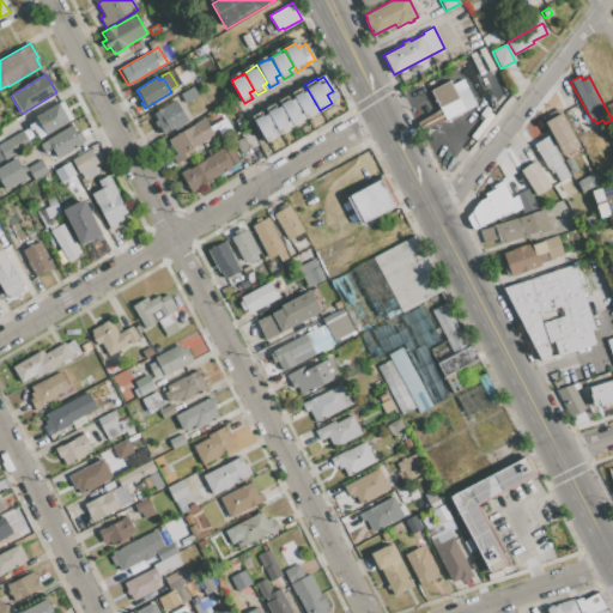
[(451,85),(465,111),(477,105),(462,79),(451,85)]
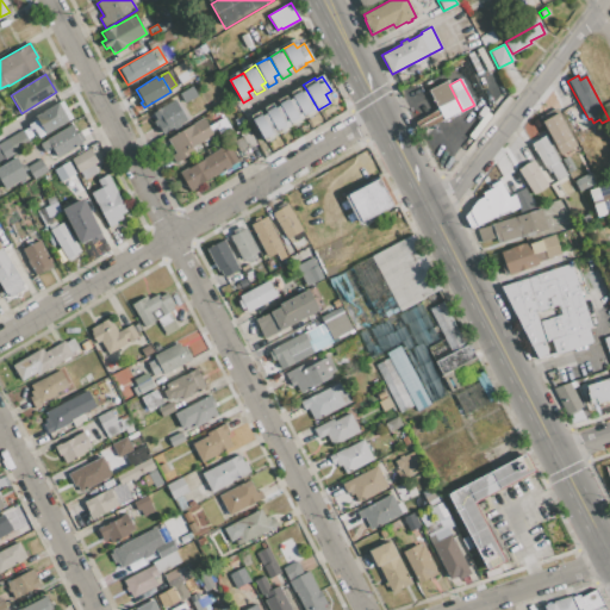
[(428,91),(447,80),(449,85),(462,111),(421,132),(416,122),(439,110),(428,91)]
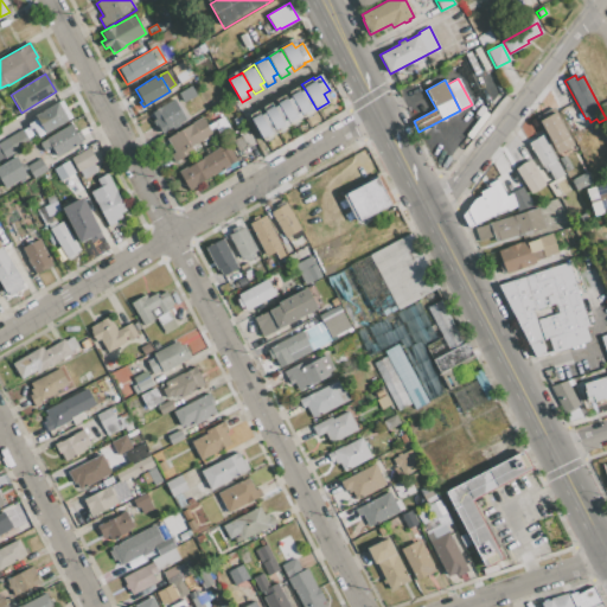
[(183,103),(178,94),(191,87),(196,95),(183,103)]
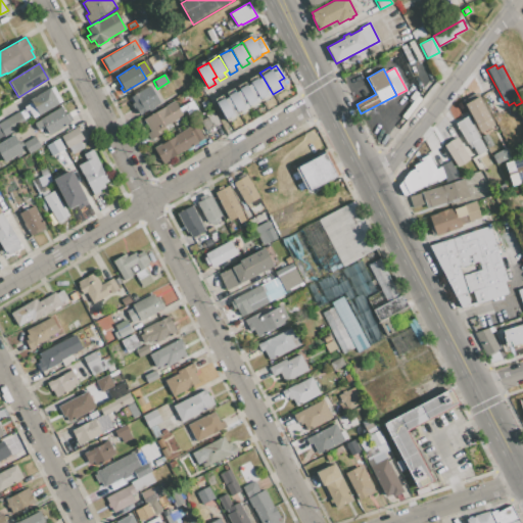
[(251,84),(248,80),(255,75),(258,80),(263,77),(273,94),(262,100),(251,84)]
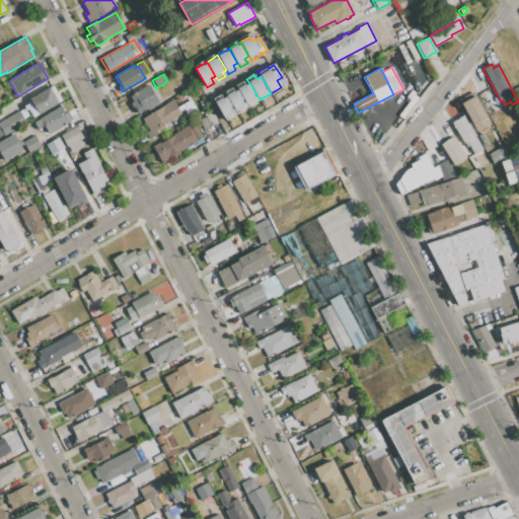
[(238,90),(235,85),(243,81),(245,85),(249,83),(260,99),(247,106),(238,90)]
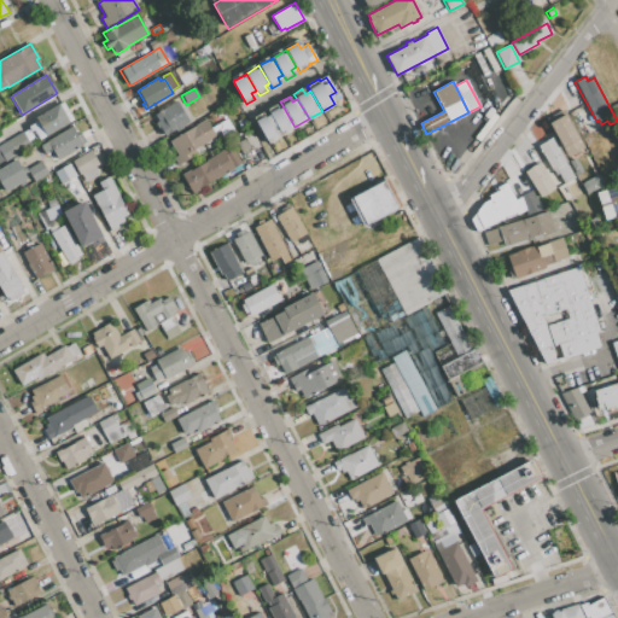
[(155,115),(178,101),(190,122),(164,135),(159,127),(158,128),(155,123),(158,121),(155,115)]
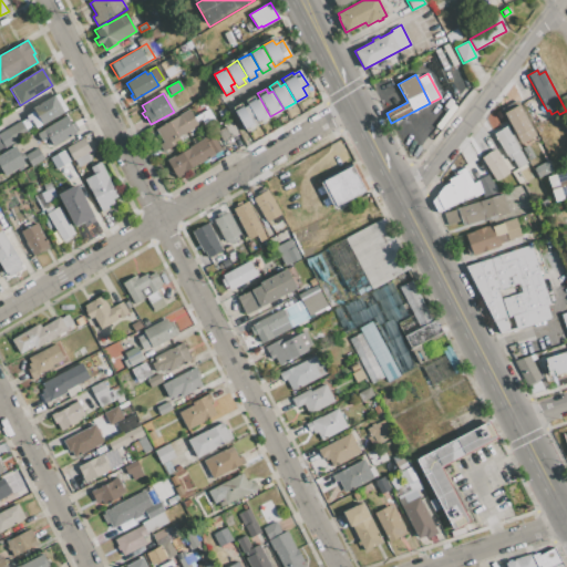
[(32,109),(54,95),(64,112),(37,129),(31,120),(28,121),(26,116),(34,112),(32,109)]
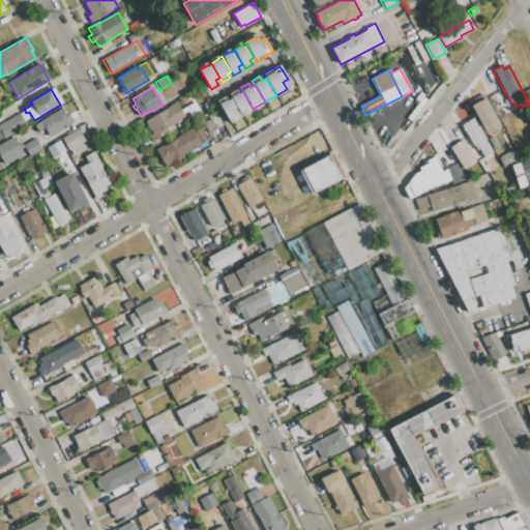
[(232,98),(229,94),(236,89),(239,94),(243,92),(253,109),(241,116),(232,98)]
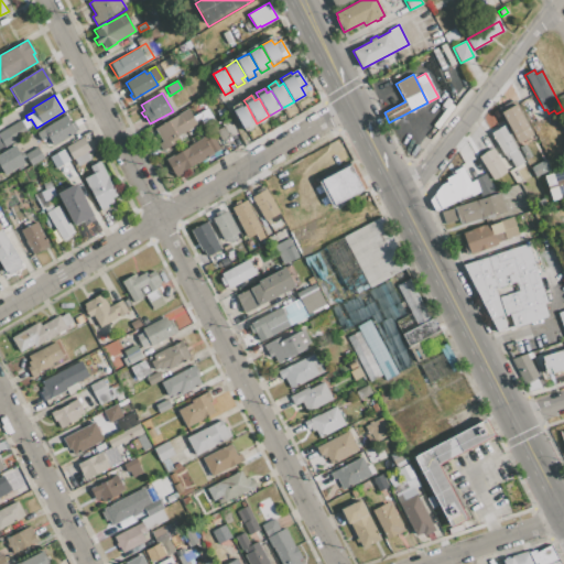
[(514,99),(534,134),(518,143),(498,108),(514,99)]
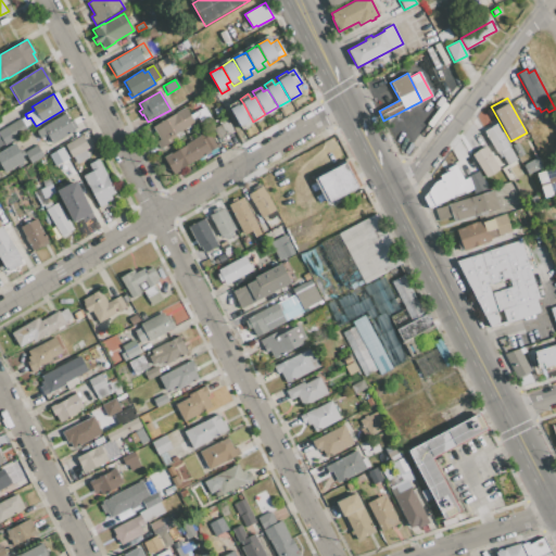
[(253,122),(241,128),(228,105),(236,101),(239,105),(243,103),(253,122)]
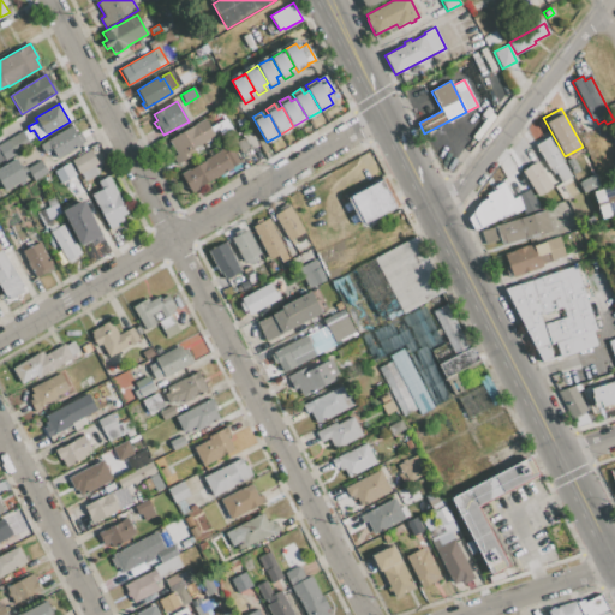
[(470,112),(472,117),(451,129),(448,124),(470,112)]
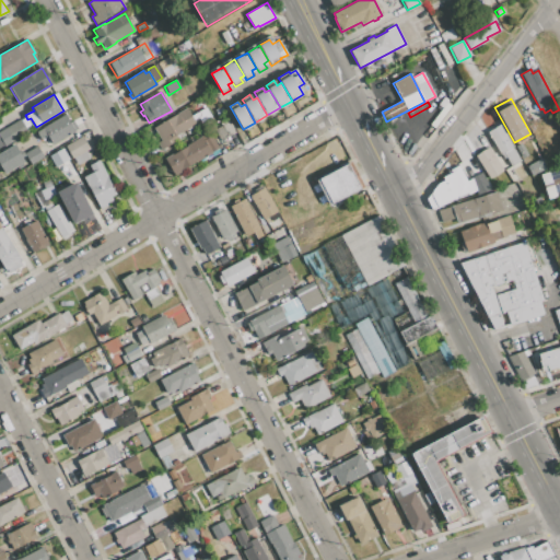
[(225,113),(218,117),(213,111),(221,106),(225,113)]
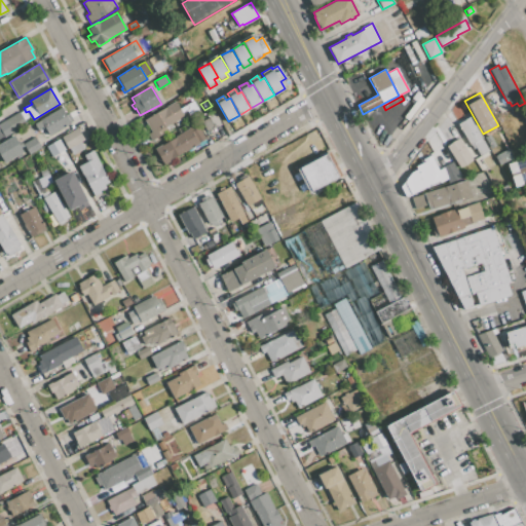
[(151,132),(145,120),(176,102),(184,116),(164,127),(166,133),(152,140),(148,133),(151,132)]
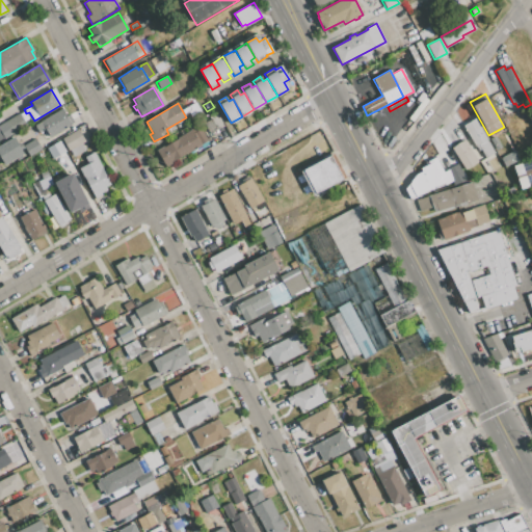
[(50,137),(45,129),(38,133),(34,125),(61,109),(71,125),(50,137)]
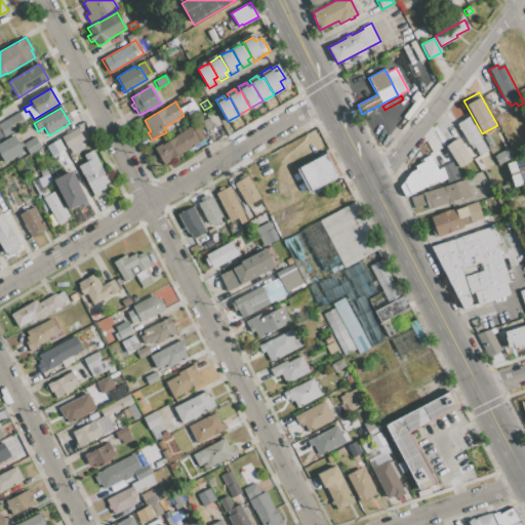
[(0,122),(18,112),(26,124),(4,137),(3,134),(0,135),(0,122)]
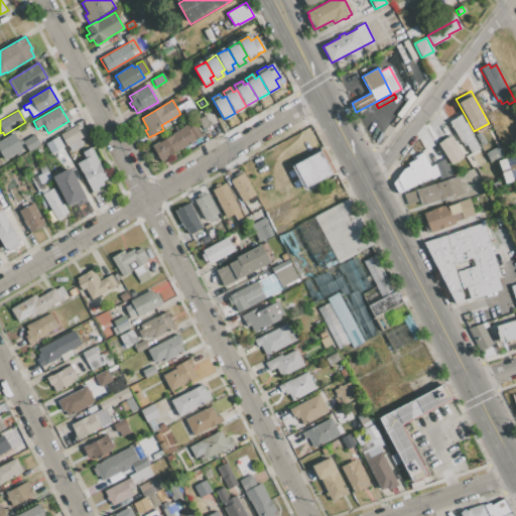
[(212,112),(217,121),(203,128),(198,120),(212,112)]
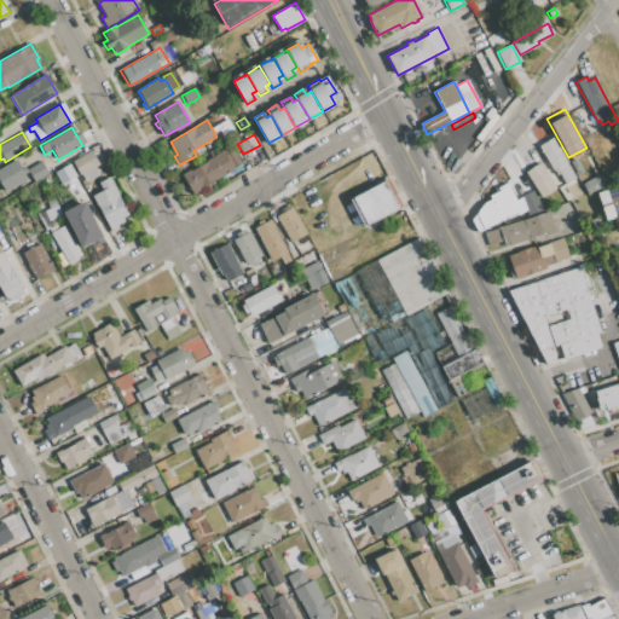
[(553,171),(539,146),(554,138),(568,162),(566,163),(574,178),(565,184),(556,169),(553,171)]
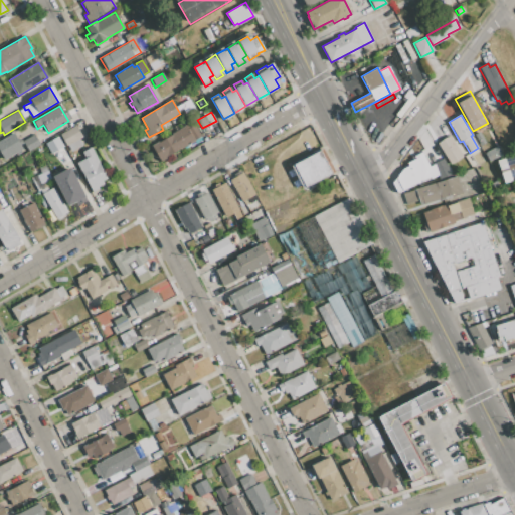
[(202,136),(195,140),(188,128),(195,124),(202,136)]
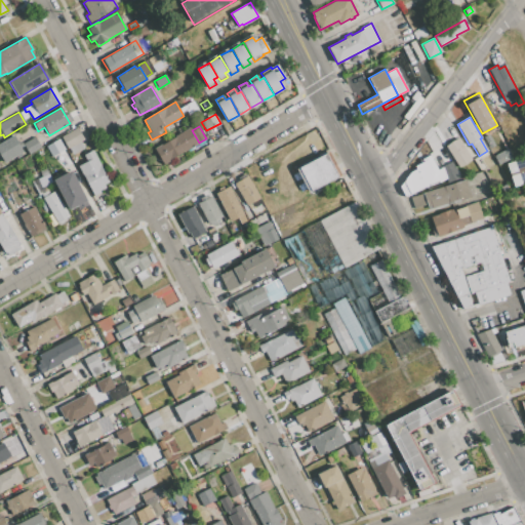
[(69,148),(67,149),(61,136),(78,128),(84,139),(81,142),(84,148),(72,154),(69,148)]
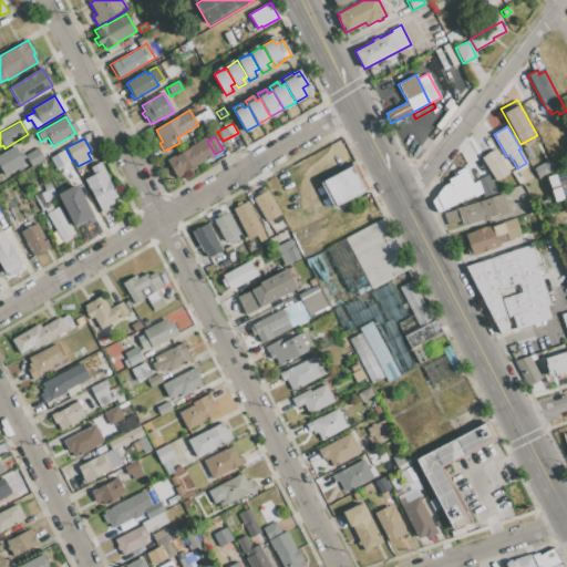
[(204,138),(214,155),(176,177),(166,161),(204,138)]
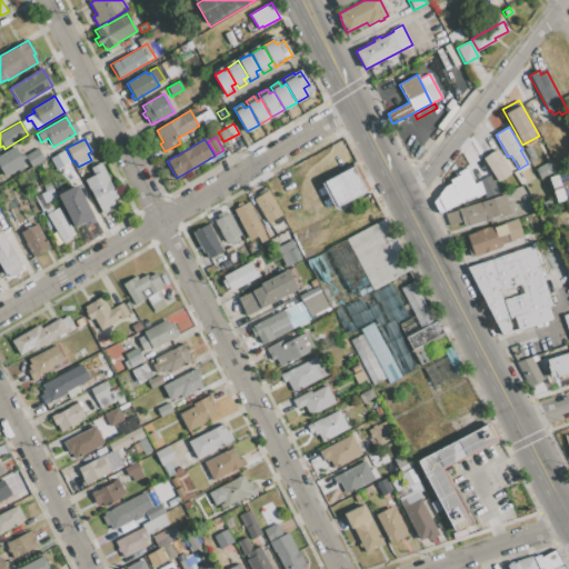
[(530,160),(523,149),(530,146),(536,157),(530,160)]
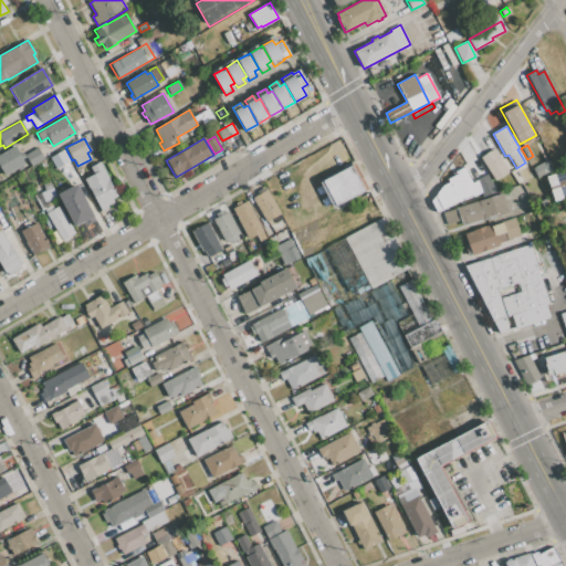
[(44,158),(31,166),(25,155),(39,148),(44,158)]
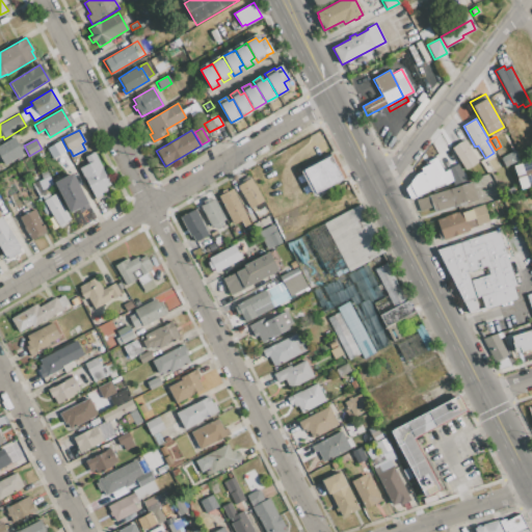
[(452,148),(463,140),(478,162),(466,169),(452,148)]
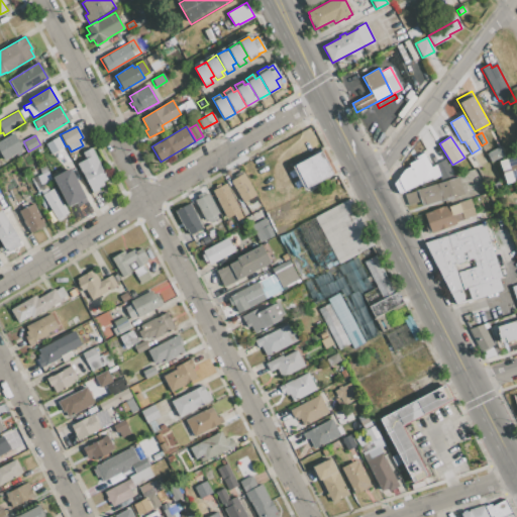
[(58,137),(64,147),(50,154),(45,143),(58,137)]
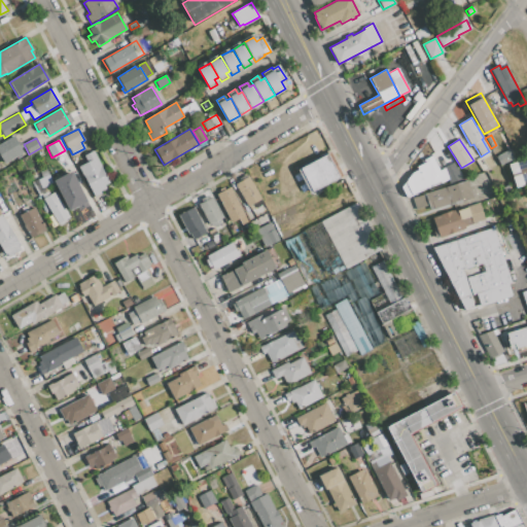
[(510,148),(515,157),(501,165),(497,156),(510,148)]
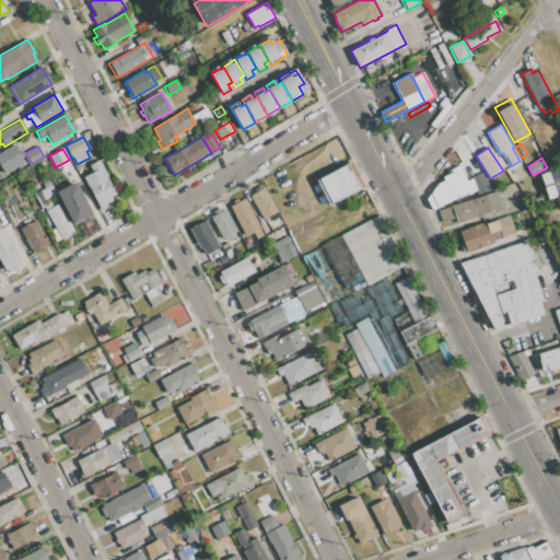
[(112,196),(114,200),(107,203),(108,206),(101,209),(83,177),(93,172),(90,165),(98,161),(116,194),(112,196)]
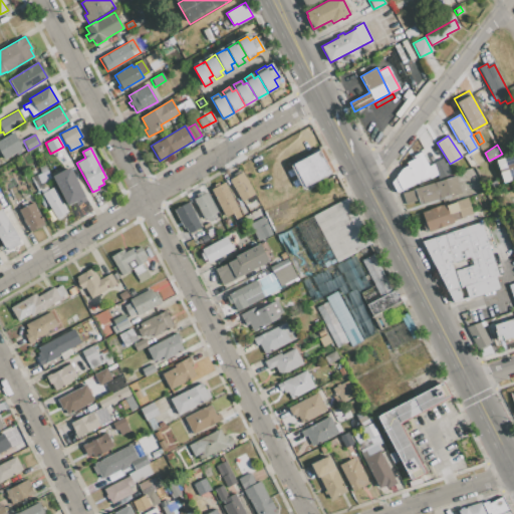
[(303,189),(290,166),(321,150),(333,173),(303,189)]
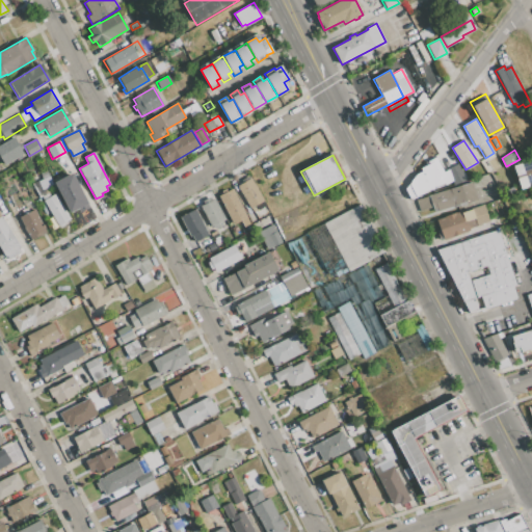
[(435,157),(445,177),(442,178),(444,183),(410,200),(405,189),(416,175),(422,171),(421,168),(426,165),(424,162),(435,157)]
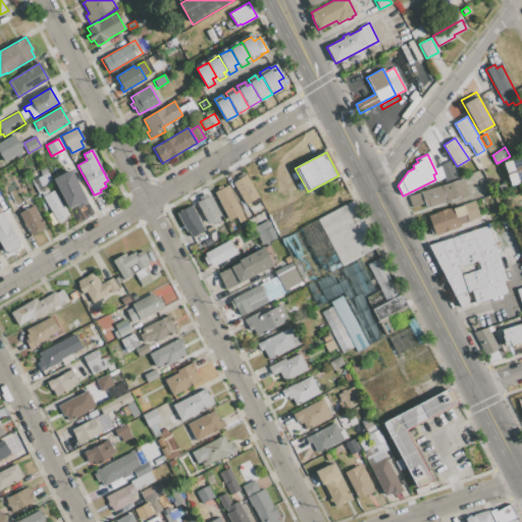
[(511,161),(521,157),(521,179),(518,181),(511,161)]
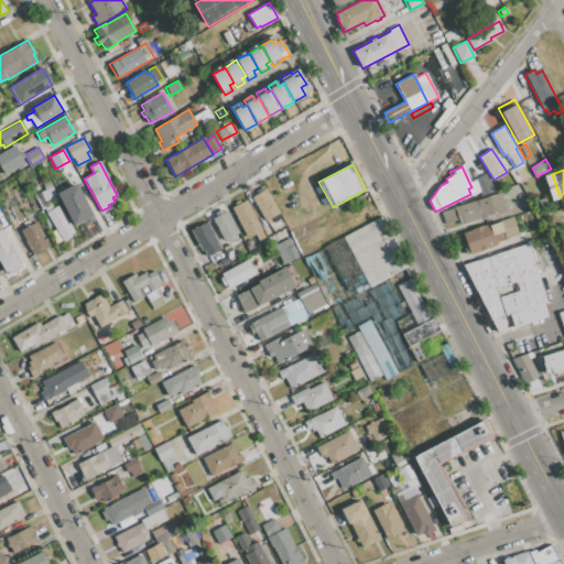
[(483,198),(473,180),(484,174),(495,194),(483,198)]
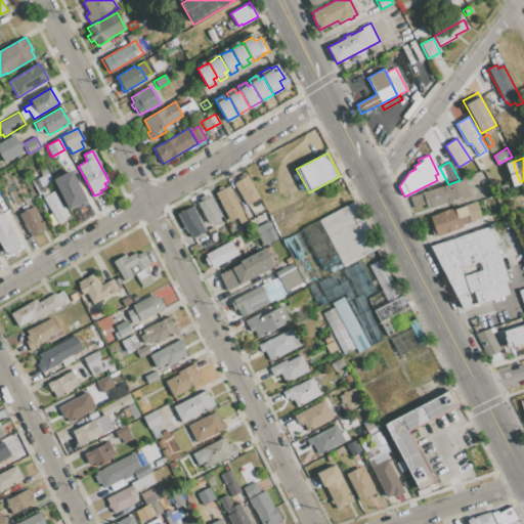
[(520,182),(513,162),(506,164),(513,186),(521,184),(520,182)]
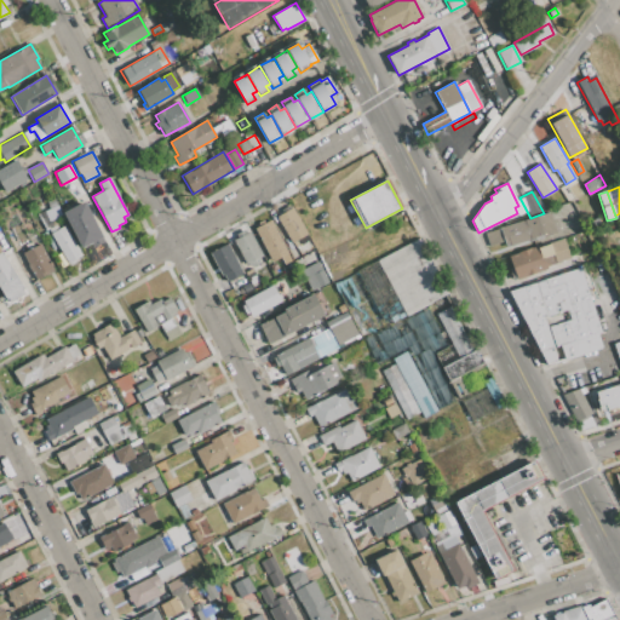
[(288,206),(291,208),(292,207),(306,235),(305,236),(308,240),(294,247),(293,242),(292,244),(277,216),(282,213),(281,210),(288,206)]
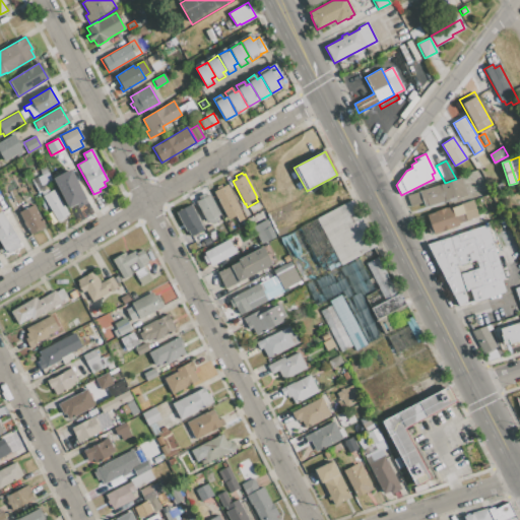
[(70,205),(59,187),(73,178),(84,196),(70,205)]
